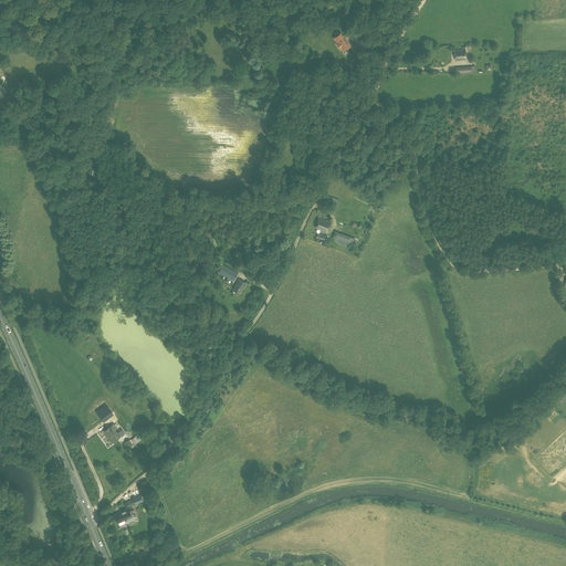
[(350,51),(354,56),(359,53),(356,48),(352,43),(349,44),(341,33),(334,39),(342,50),(345,48),(346,50),(347,49),(350,51)]
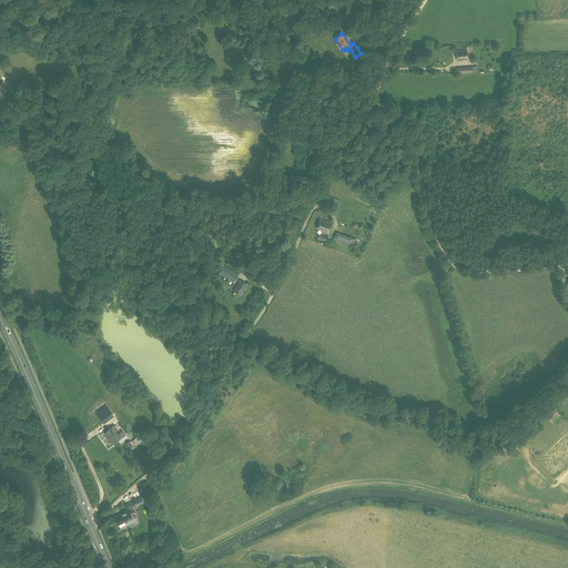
[(457,61),(468,60),(467,49),(456,50),(457,61)]
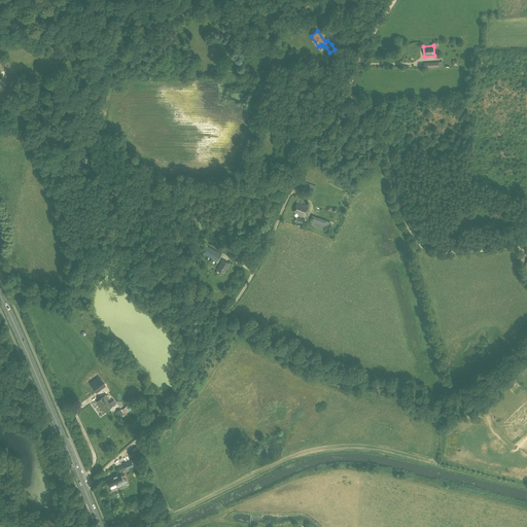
[(90,153),(93,137),(84,135),(81,151),(90,153)]
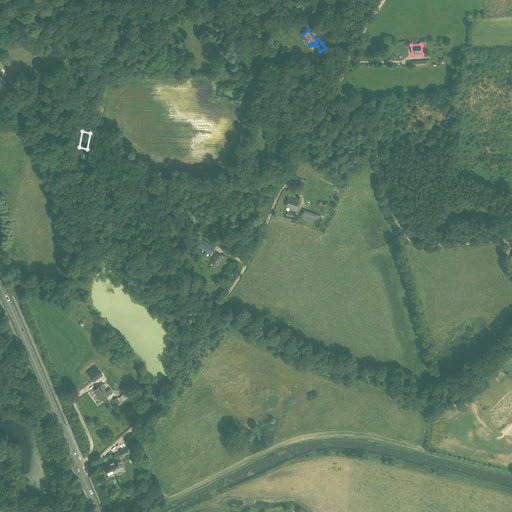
[(294,184),(302,187),(302,185),(305,186),(307,181),(296,177),(294,184)]
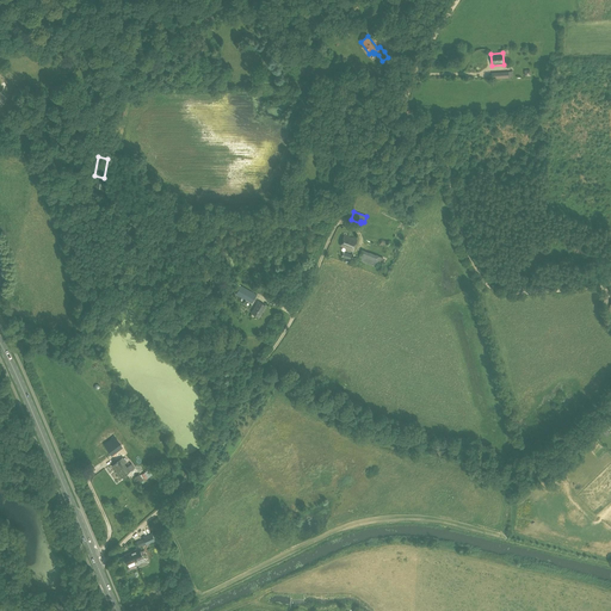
[(346,250),(353,252),(357,240),(345,235),(340,246),(346,248),(346,250)]
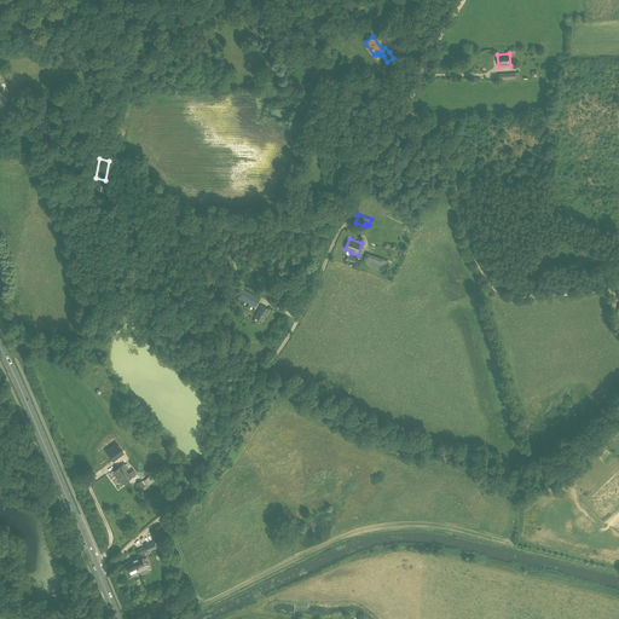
[(363,264),(381,270),(383,264),(385,260),(366,253),(363,264)]
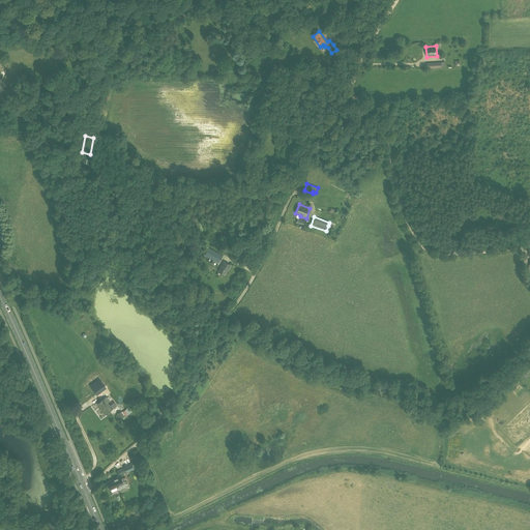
[(204,256),(218,263),(224,256),(209,247),(206,253),(204,256)]
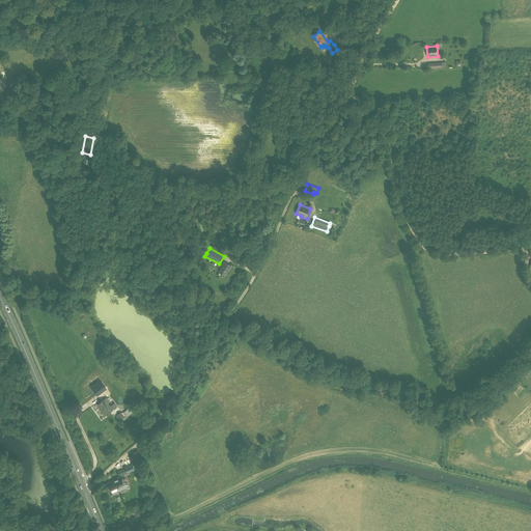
[(219,272),(225,276),(231,266),(224,262),(219,272)]
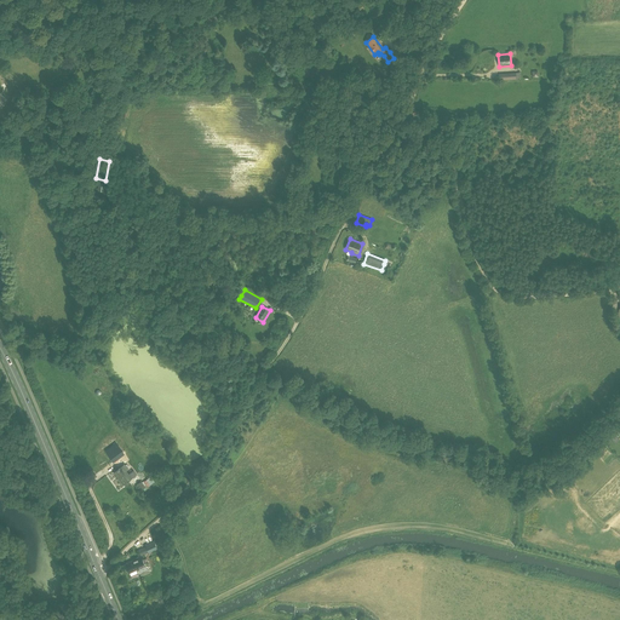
[(109,448),(105,451),(113,460),(116,457),(109,448)]
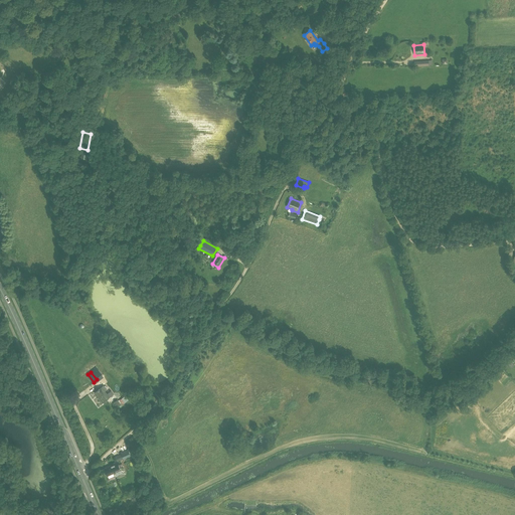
[(104,385),(95,392),(103,402),(103,401),(104,403),(105,402),(107,400),(106,399),(107,398),(114,393),(112,390),(107,394),(104,390),(106,389),(104,385)]
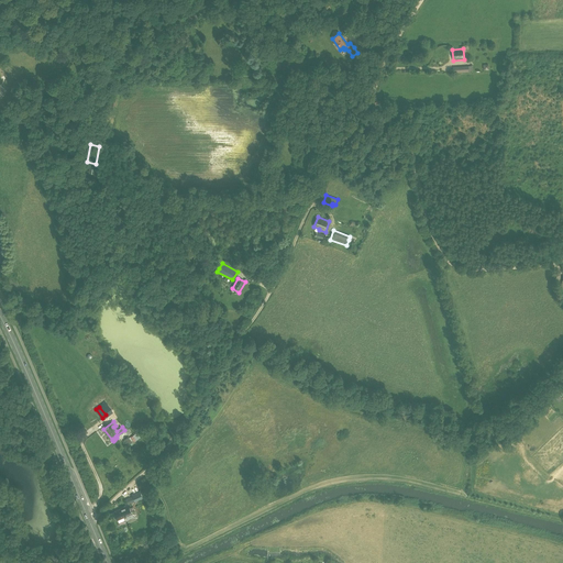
[(132,495),(135,501),(143,498),(141,492),(132,495)]
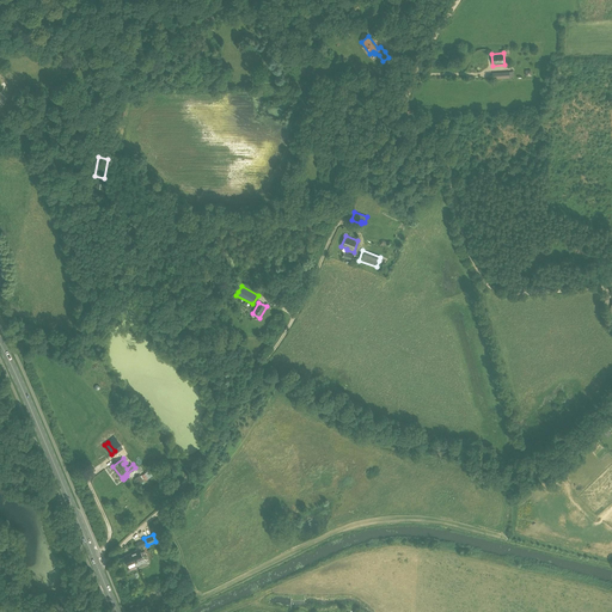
[(132,554),(123,557),(127,565),(135,562),(135,563),(144,560),(140,549),(132,552),(132,554)]
